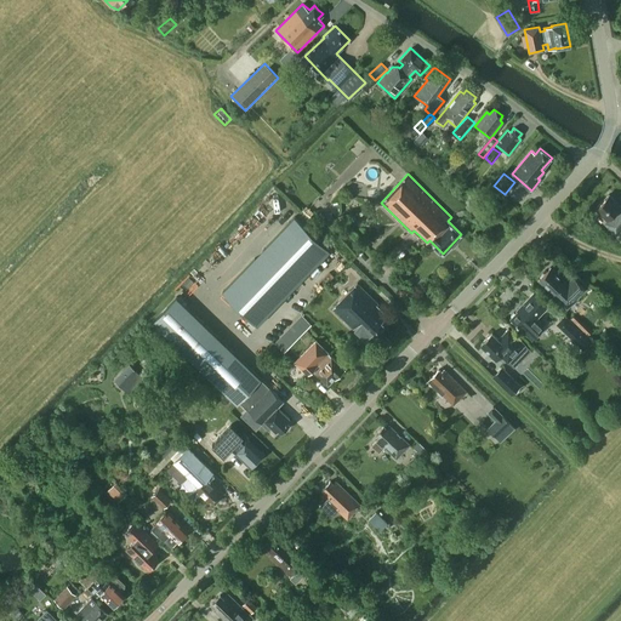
[(620,204),(620,206),(609,194),(596,208),(607,220),(604,222),(616,234),(620,228),(620,204)]
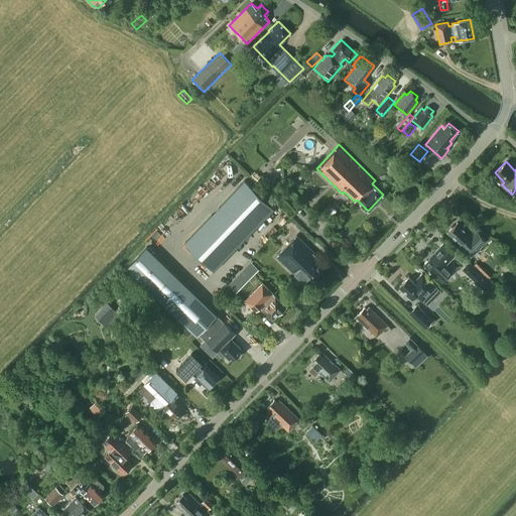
[(260,177),(256,172),(252,177),(256,181),(260,177)]
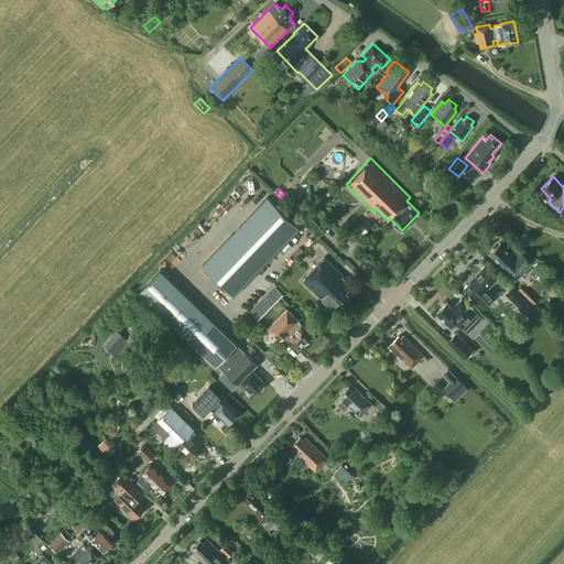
[(299,227),(268,196),(202,264),(234,295),(299,227)]
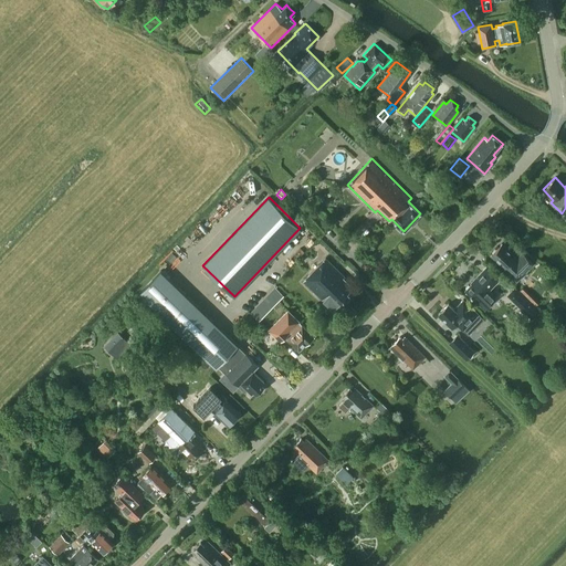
[(504,269),(516,281),(534,263),(522,251),(515,257),(501,243),(491,254),(504,269)]
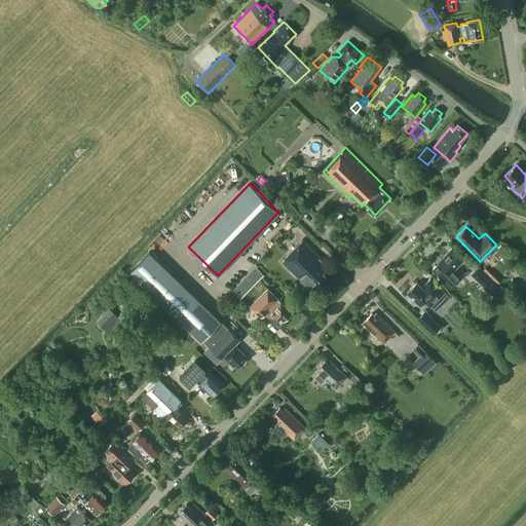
[(302,239),(282,261),(299,278),(300,277),(309,287),(314,280),(315,282),(322,282),(324,278),(324,273),(323,272),(328,267),(320,258),(321,257),(302,239)]
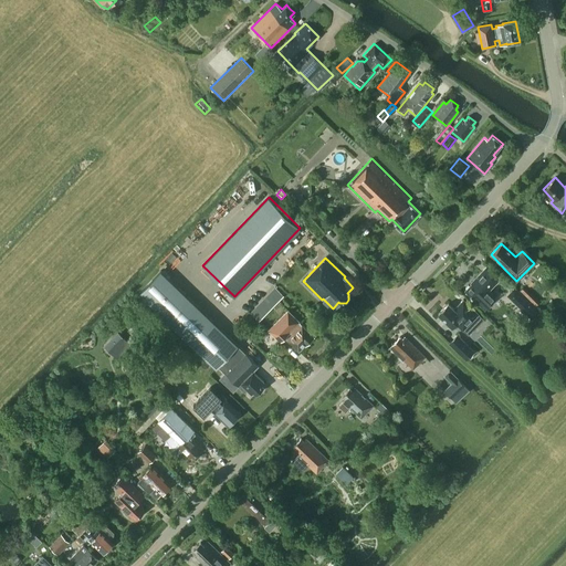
[(465,290),(477,302),(485,310),(495,299),(488,292),(500,279),(486,266),(474,279),(475,280),(465,290)]
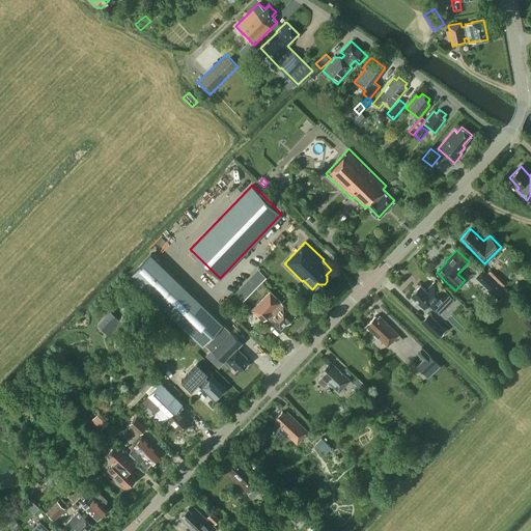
[(230,331),(150,253),(130,275),(202,344),(204,342),(212,350),(230,331)]
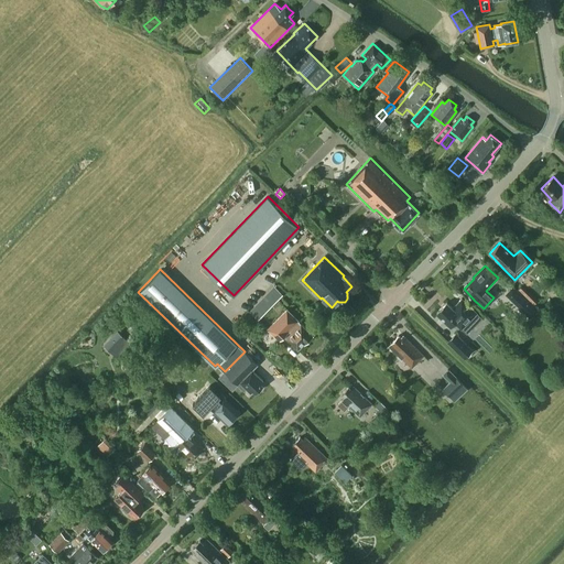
[(273,286),(249,312),(258,320),(282,295),(273,286)]
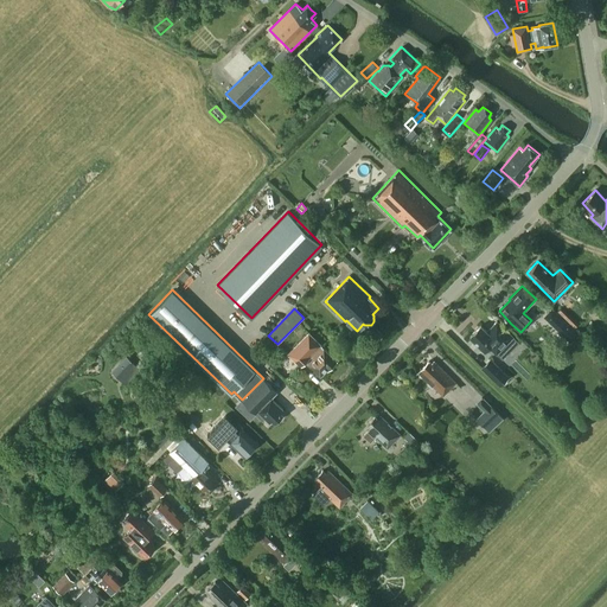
[(553,308),(544,317),(554,326),(563,318),(553,308)]
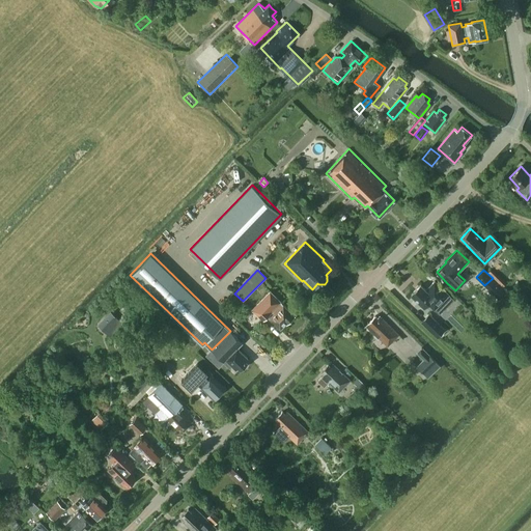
[(495,278),(503,286),(508,282),(500,273),(495,278)]
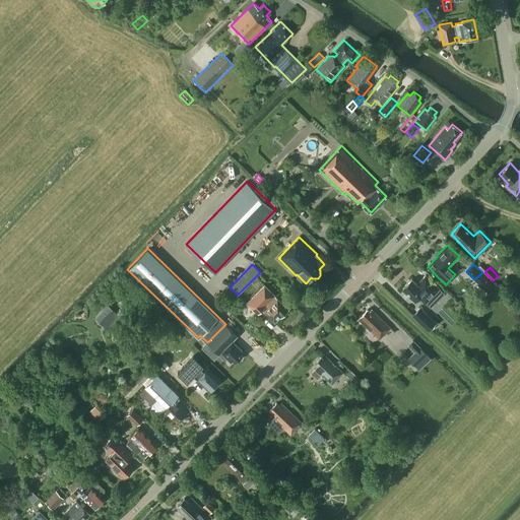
[(425,303),(439,288),(426,275),(417,283),(411,278),(402,288),(414,301),(418,297),(425,303)]
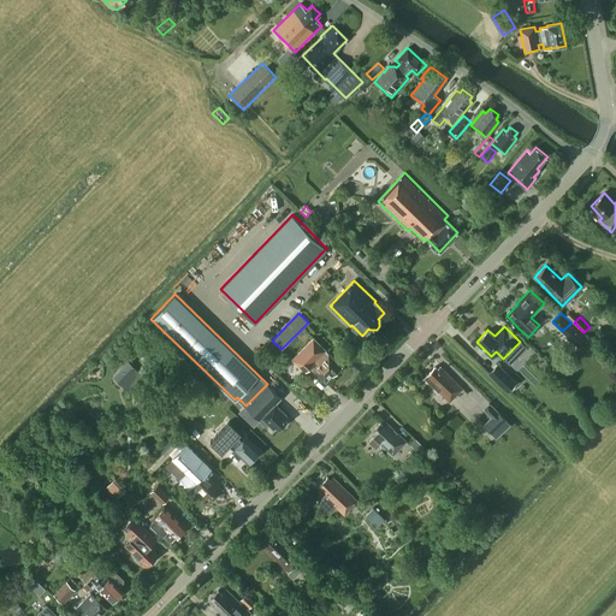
[(342,365),(326,349),(325,350),(313,338),(292,360),(304,372),(309,366),(325,381),(332,374),(342,365)]
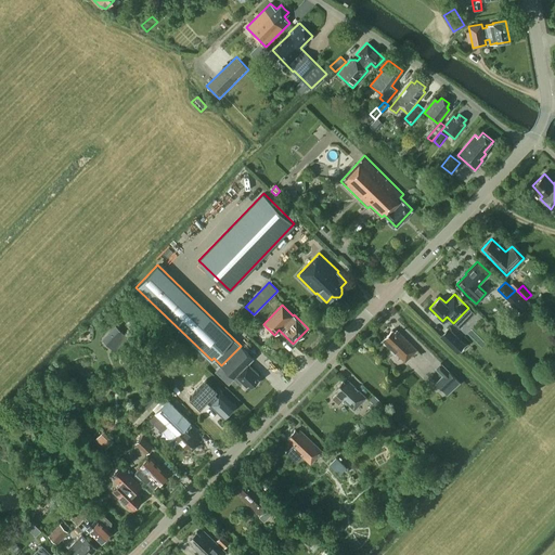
[(116,324),(103,337),(115,348),(128,335),(116,324)]
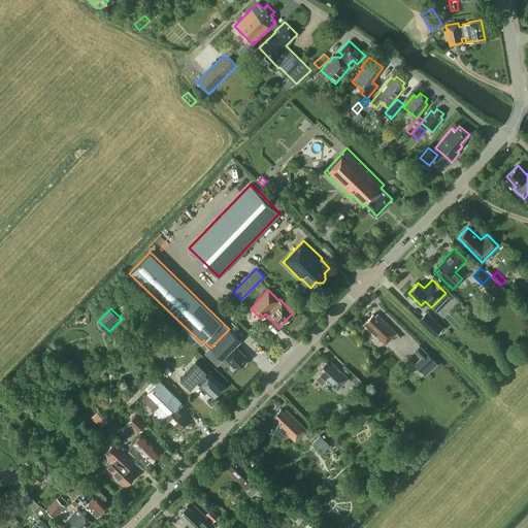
[(441,327),(426,312),(419,320),(435,335),(441,327)]
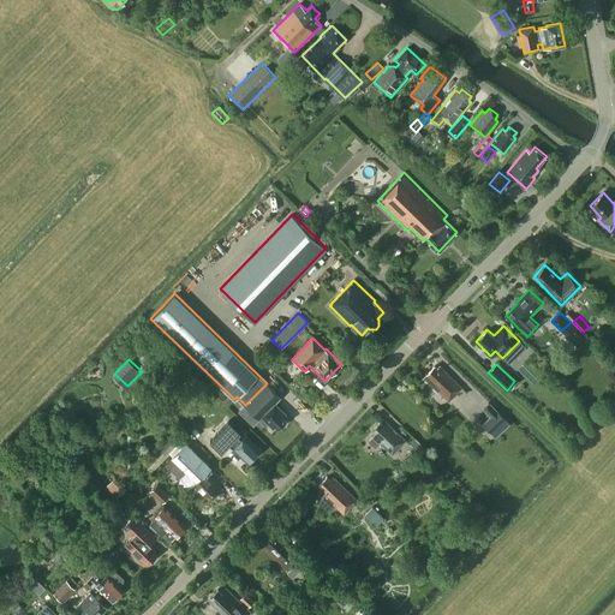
[(424,377),(448,401),(461,388),(440,365),(437,368),(435,365),(427,374),(424,377)]
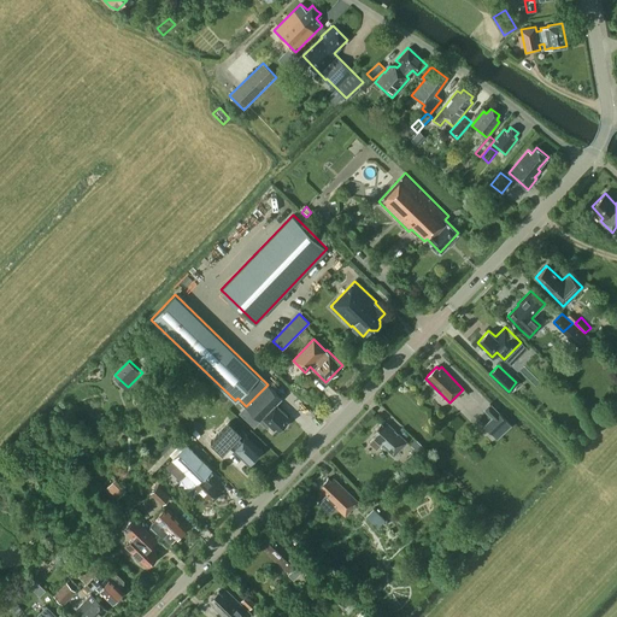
[(288,416),(276,404),(282,398),(268,385),(246,406),(260,419),(260,421),(266,427),(270,424),(274,429),(276,427),(280,429),(281,428),(283,428),(286,424),(286,422),(287,421),(286,418),(288,416)]
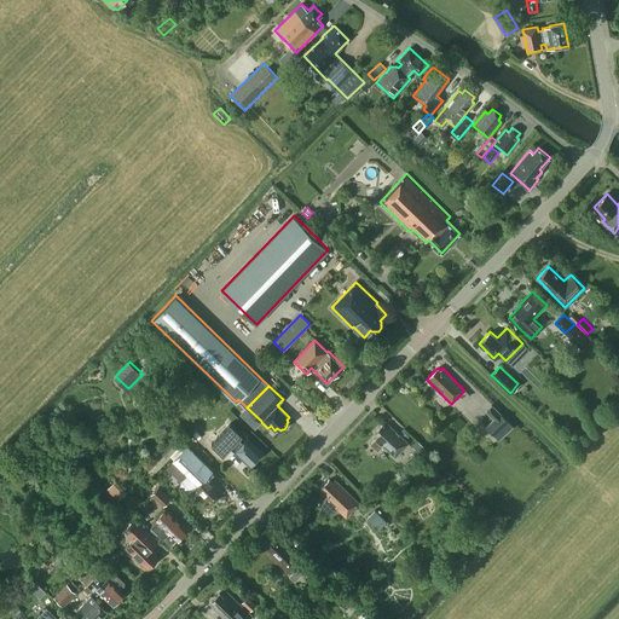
[(195,426),(177,409),(169,416),(187,433),(195,426)]
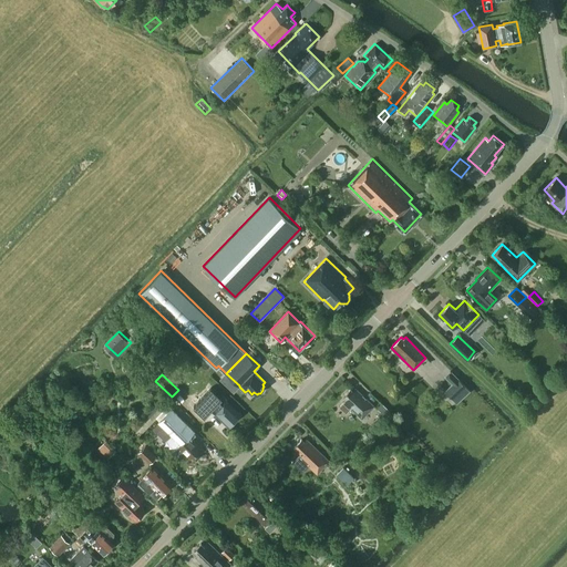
[(444,392),(452,400),(465,388),(457,379),(444,392)]
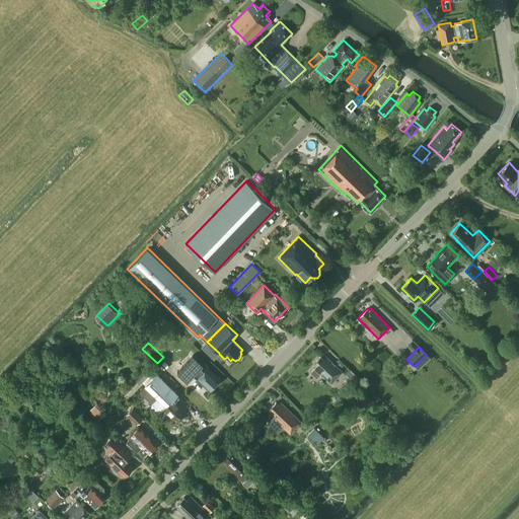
[(137,354),(134,358),(140,364),(144,360),(137,354)]
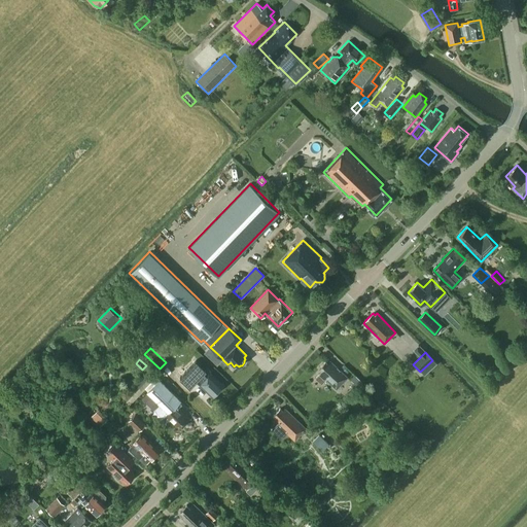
[(222,384),(208,371),(198,361),(183,377),(194,386),(198,381),(212,395),(222,384)]
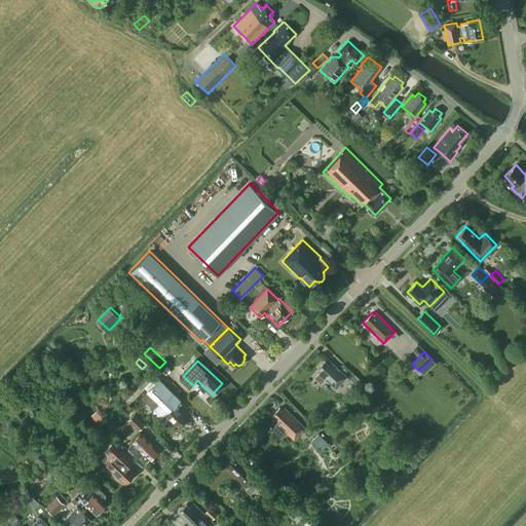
[(318,372),(314,376),(322,383),(326,379),(336,388),(346,377),(330,361),(327,363),(325,361),(318,368),(321,370),(318,372)]
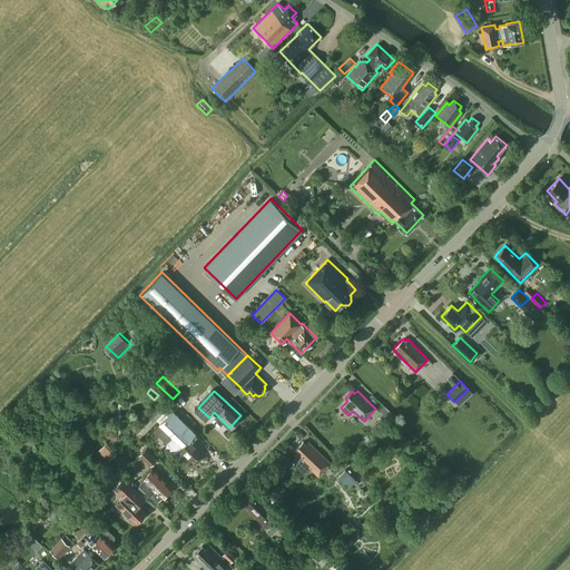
[(148,418),(156,409),(151,404),(144,413),(148,418)]
